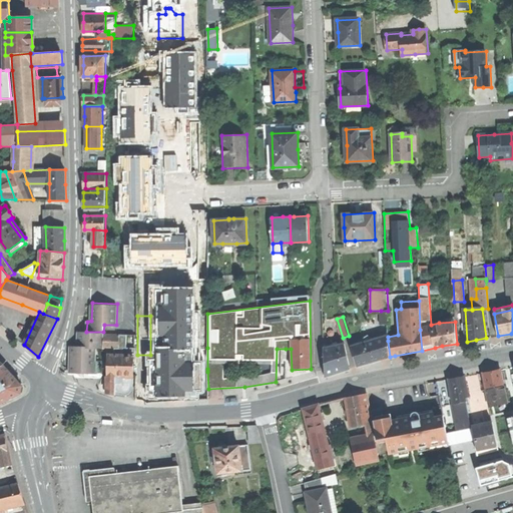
[(83,372),(95,372),(95,347),(103,347),(103,334),(103,332),(86,332),(78,332),(78,346),(70,347),(70,372),(83,372)]
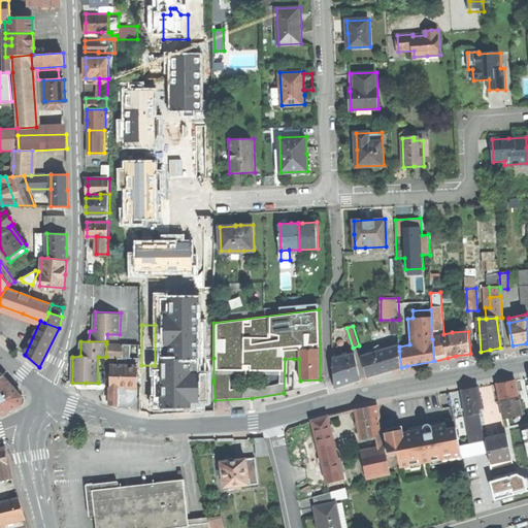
[(123,343),(106,343),(106,357),(123,357),(123,343)]
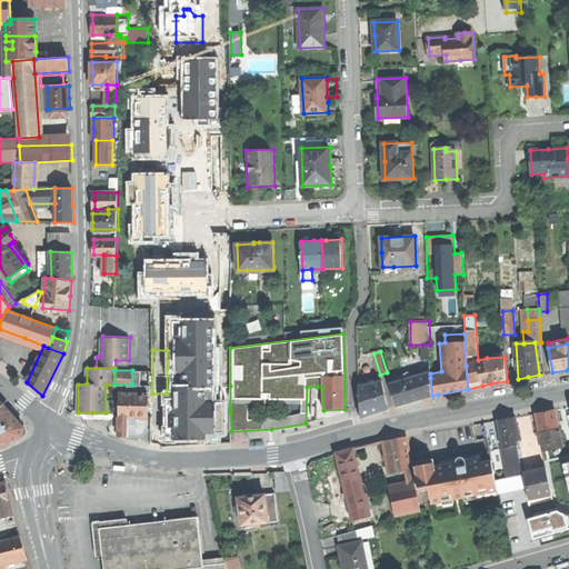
[(390,385),(397,405),(416,400),(432,396),(430,378),(430,373),(390,385)]
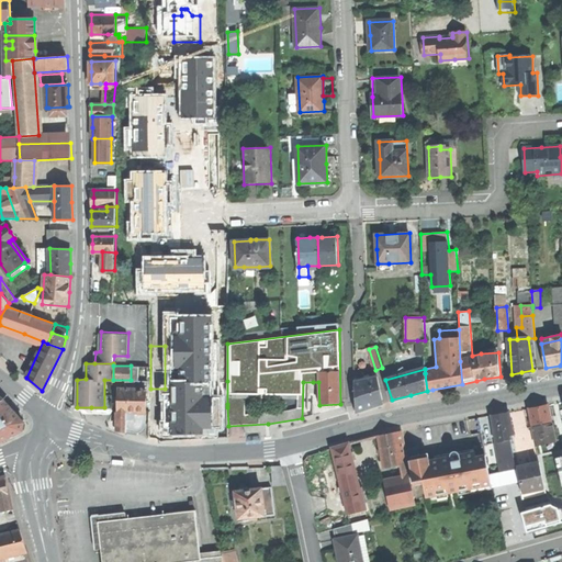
[(384,403),(378,377),(355,382),(356,413),(370,407),(384,403)]
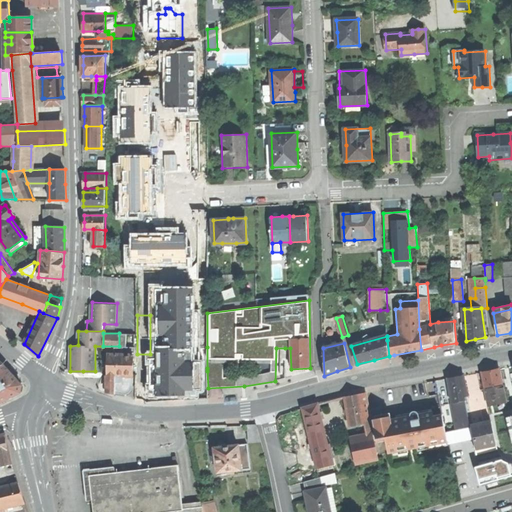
[(124,346),(124,354),(134,354),(135,354),(136,346),(124,346)]
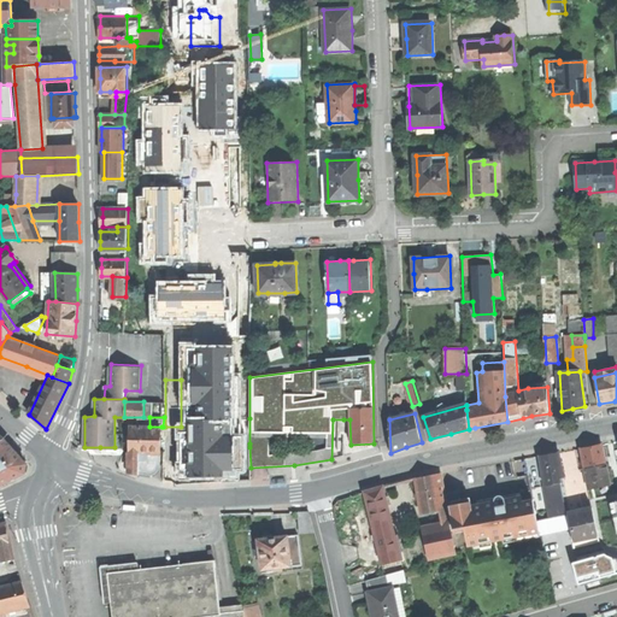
[(150,427),(130,425),(130,471),(135,471),(141,472),(141,470),(141,459),(148,458),(148,452),(162,451),(162,427),(150,427)]
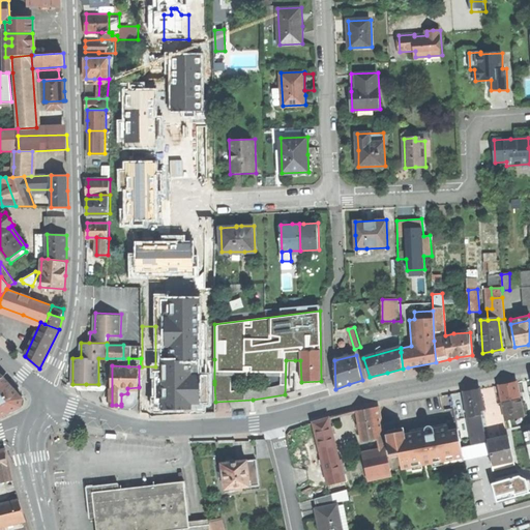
[(0,416),(9,412),(22,406),(23,398),(3,377),(0,378),(0,416)]
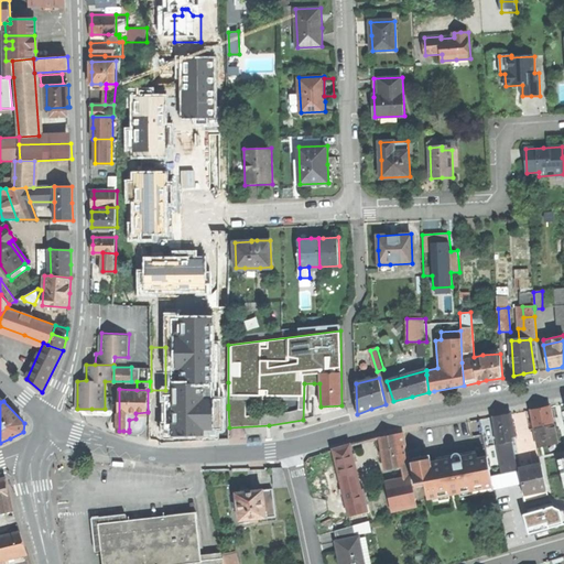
[(174,402),(151,402),(150,427),(159,427),(159,438),(169,438),(182,438),(182,418),(174,416),(174,402)]
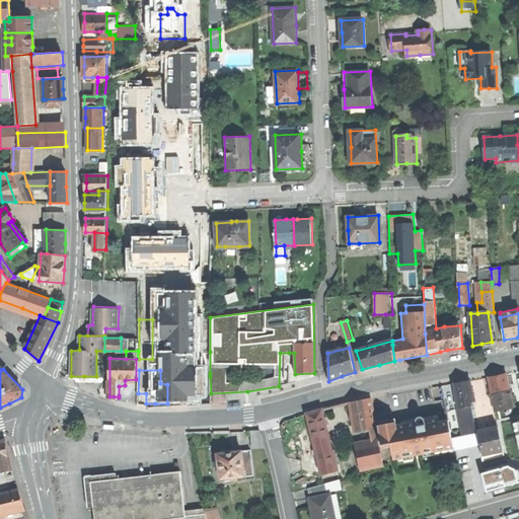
[(496,376),(488,377),(492,393),(509,390),(506,374),(496,376)]
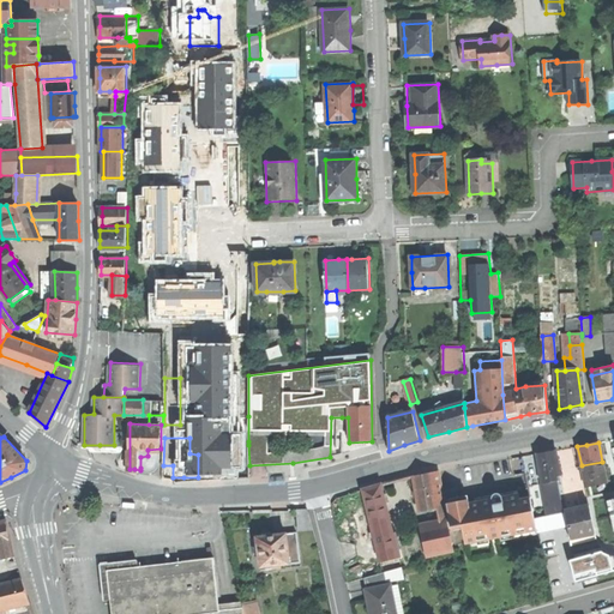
[(545,453),(535,455),(541,485),(542,483),(558,481),(557,476),(560,475),(555,451),(545,453)]
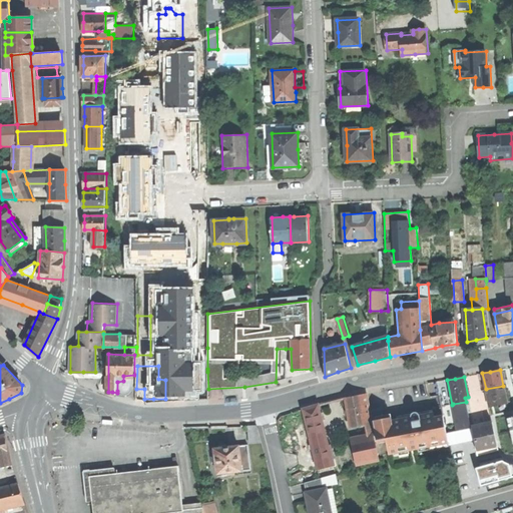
[(133,388),(133,380),(123,381),(117,382),(117,391),(127,393),(129,393),(131,391),(132,388),(133,388)]
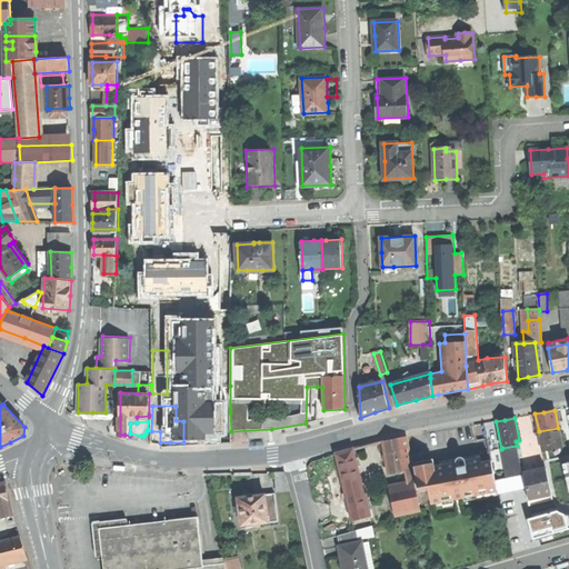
[(560,437),(558,428),(539,431),(542,450),(562,447),(560,437)]
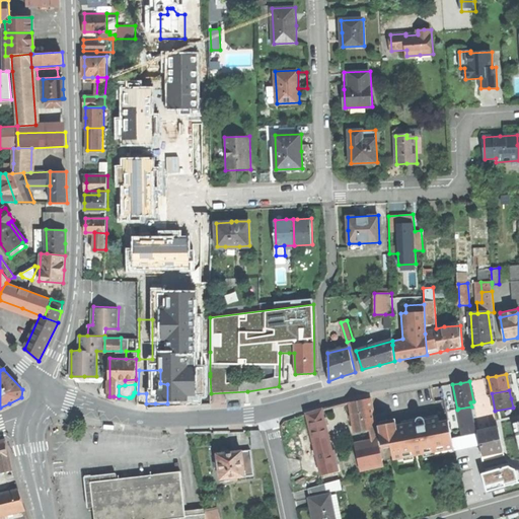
[(361,400),(351,402),(356,432),(370,429),(376,428),(371,398),(361,400)]
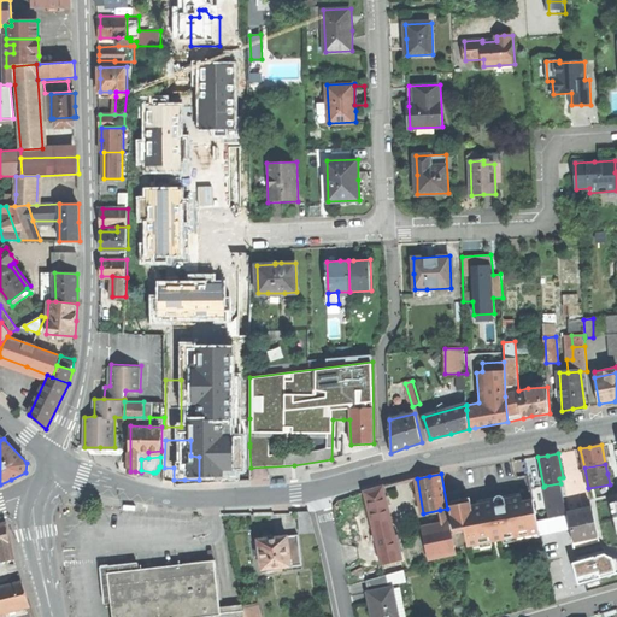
[(563,494),(560,483),(545,486),(547,498),(563,494)]
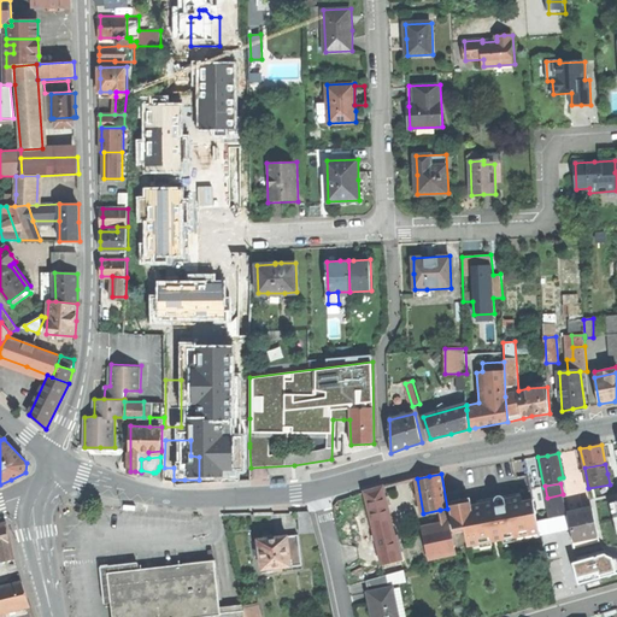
[(383,487),(381,488),(393,538),(395,536),(383,487)]
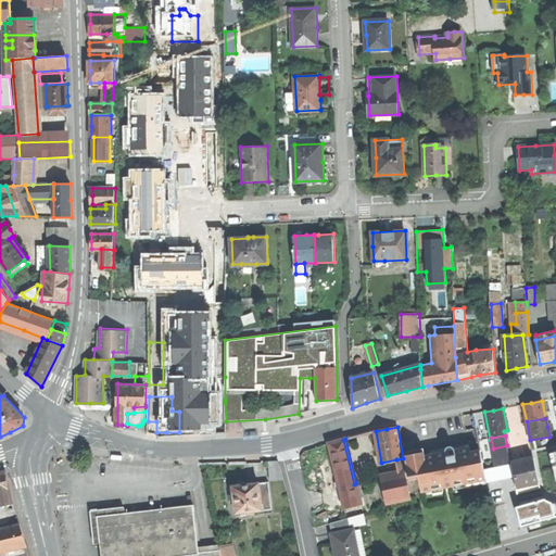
[(343,440),(328,443),(340,489),(344,488),(344,487),(354,484),(343,440)]
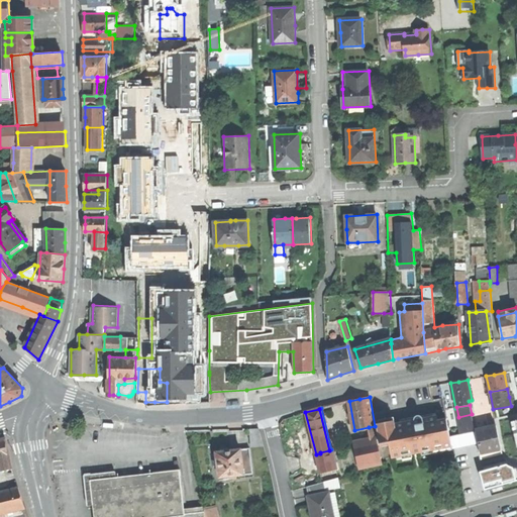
[(482,459),(480,454),(476,429),(475,430),(472,414),(458,417),(446,419),(451,445),(455,467),(482,459)]
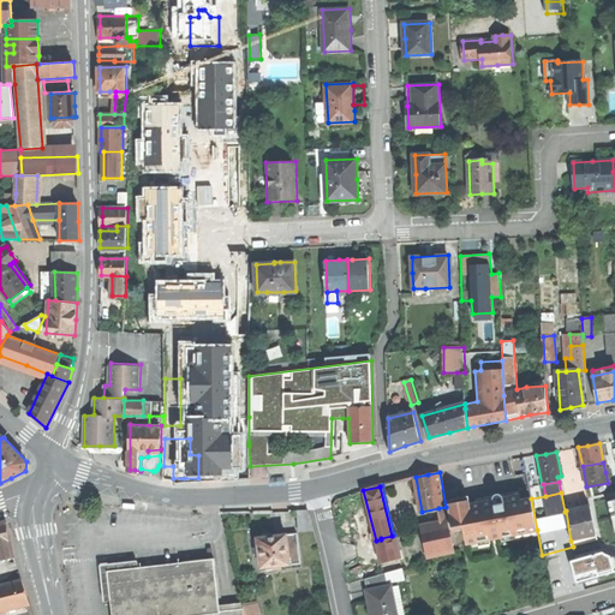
[(467,544),(537,530),(531,499),(520,501),(519,496),(503,499),(502,497),(501,496),(499,495),(497,495),(495,495),(494,497),(493,500),(493,501),(479,503),(448,509),(453,532),(464,530),(467,544)]
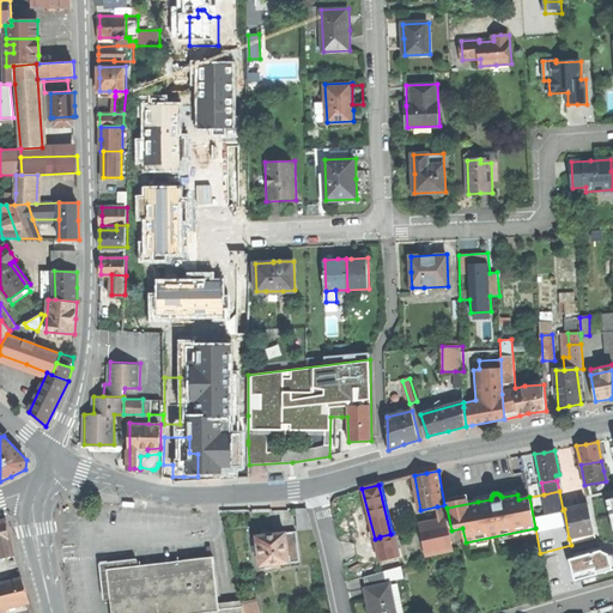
[(575,507),(564,509),(569,539),(594,532),(588,504),(575,507)]
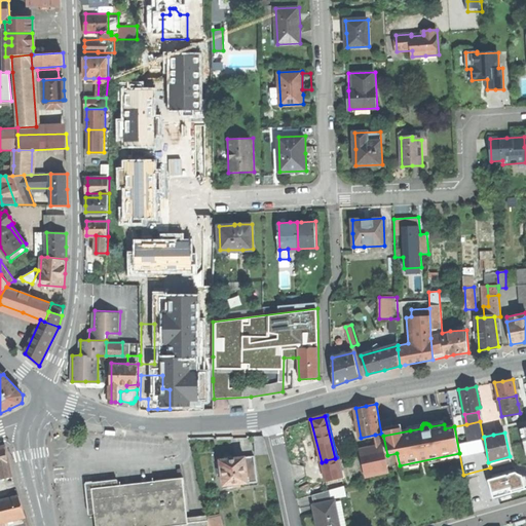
[(375,435),(377,449),(383,447),(381,434),(375,435)]
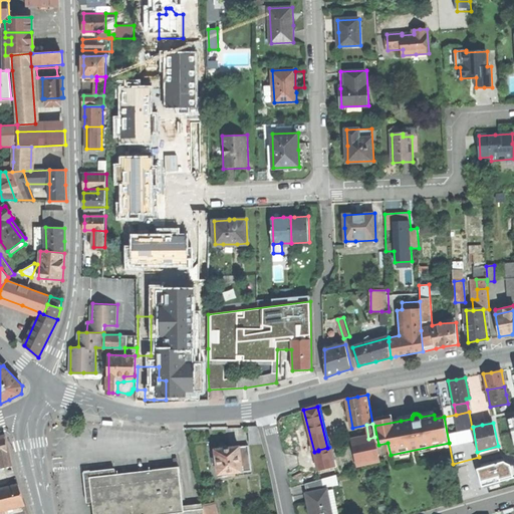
[(7,436),(0,438),(0,455),(10,453),(9,446),(7,436)]
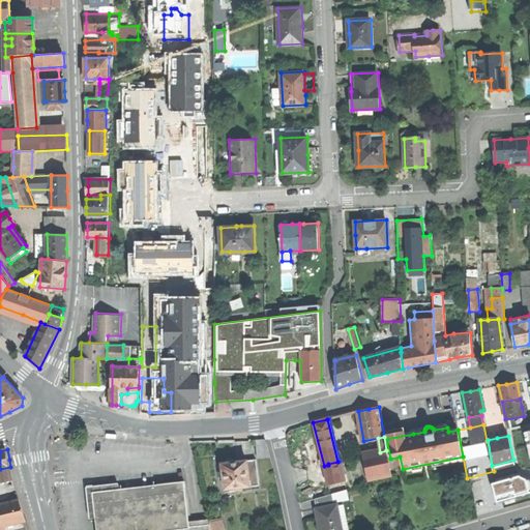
[(380,452),(362,457),(369,480),(391,475),(386,450),(380,452)]
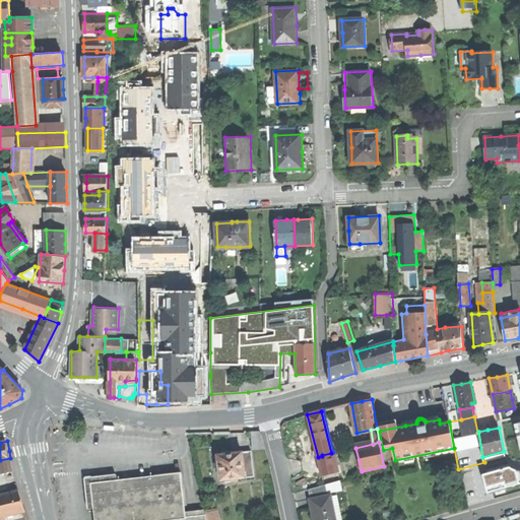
[(386,462),(395,460),(392,448),(383,450),(386,462)]
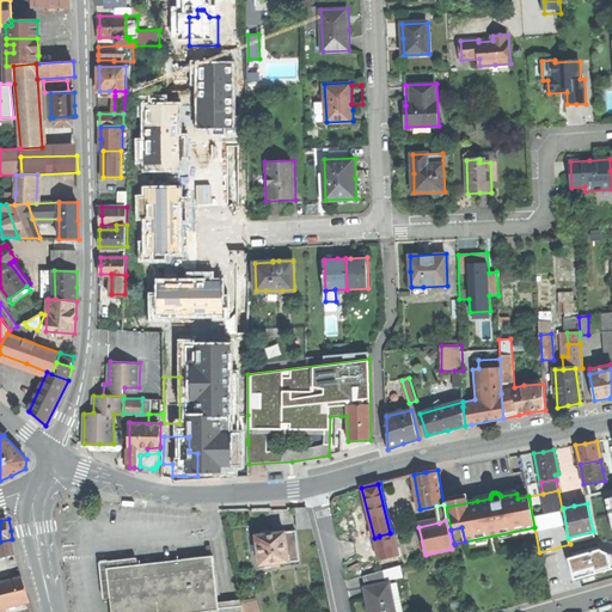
[(257,536),(261,565),(289,562),(286,532),(279,533),(273,534),(273,533),(270,531),(263,532),(262,533),(262,534),(257,536)]
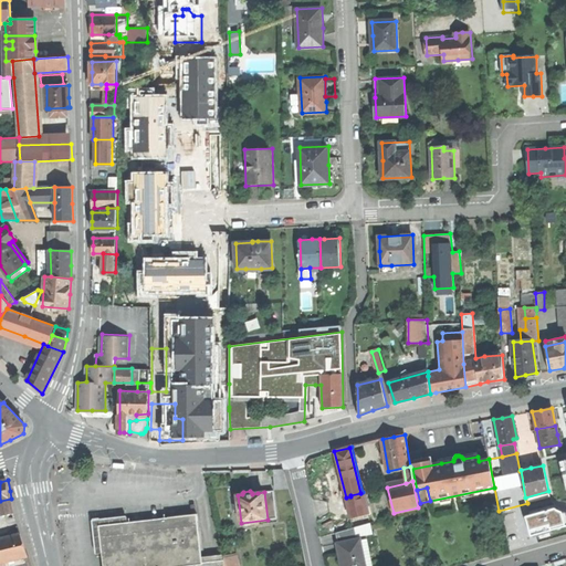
[(274,491),(264,492),(268,520),(278,517),(274,491)]
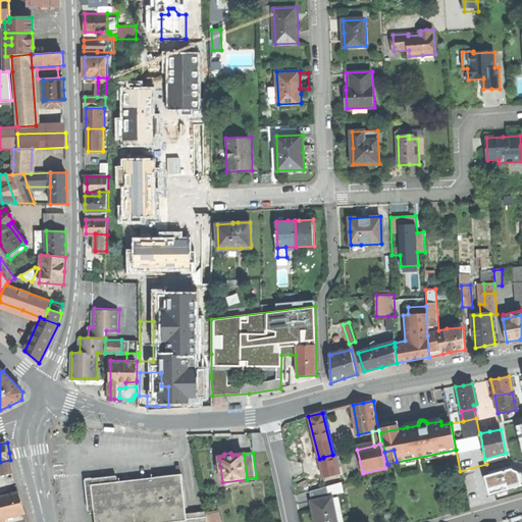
[(13,473),(10,460),(0,462),(0,468),(0,470),(2,476),(13,473)]
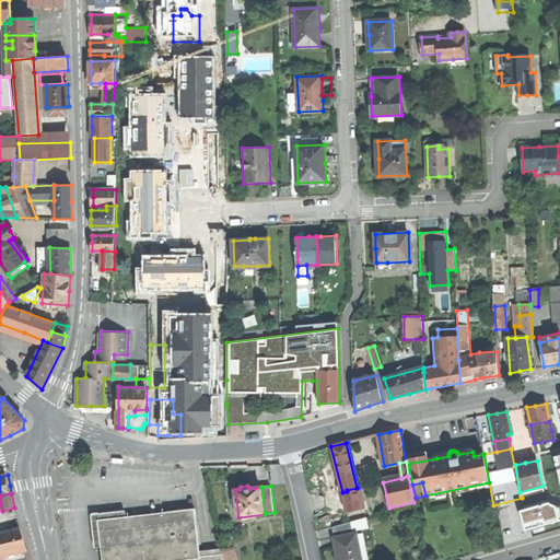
[(559,501),(520,508),(522,526),(559,521),(559,501)]
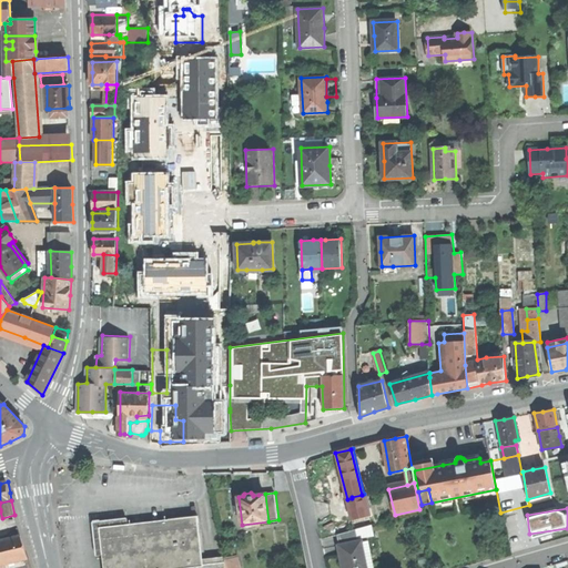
[(226,567),(226,561),(204,564),(199,515),(170,518),(170,519),(162,520),(156,521),(156,520),(128,524),(128,525),(101,528),(103,550),(104,556),(103,556),(104,567),(226,567)]
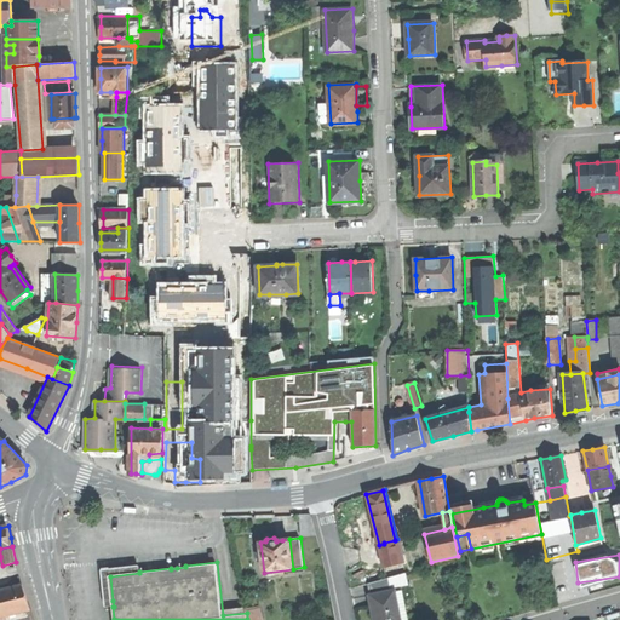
[(407,575),(390,579),(391,587),(408,584),(407,575)]
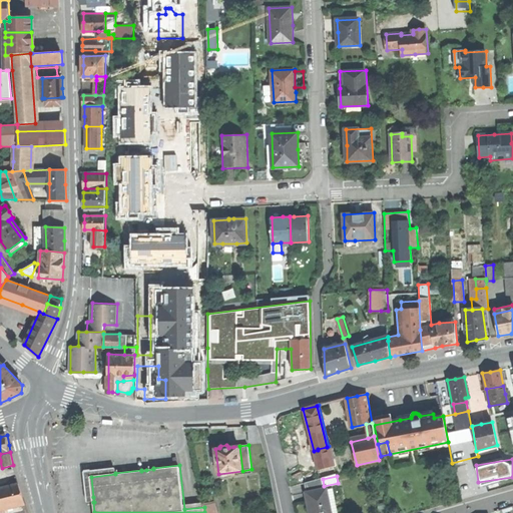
[(305,482),(308,493),(325,489),(324,486),(323,479),(305,482)]
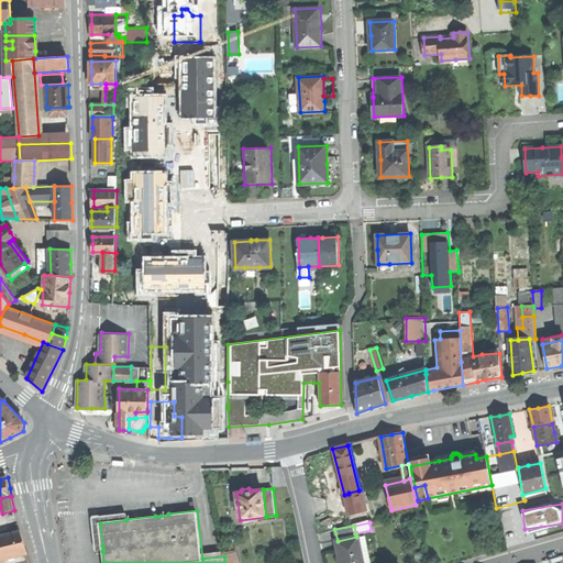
[(21,530),(0,534),(0,559),(28,552),(24,540),(21,530)]
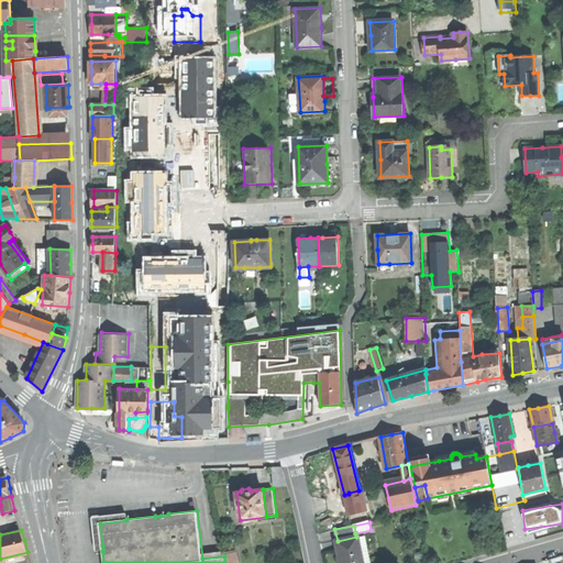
[(338,541),(335,541),(338,552),(340,561),(342,561),(341,562),(364,562),(359,536),(356,537),(338,541)]
